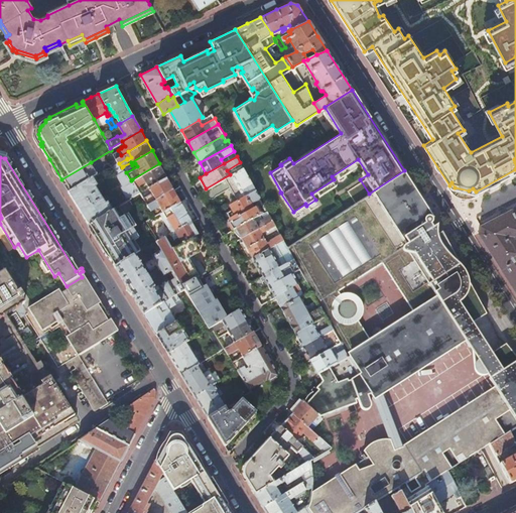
[(66,186),(69,190),(92,176),(98,172),(91,162),(61,179),(66,186)]
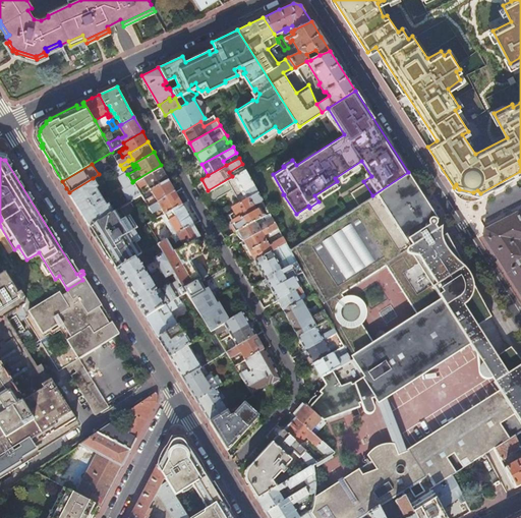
[(168,178),(161,165),(133,181),(140,192),(143,191),(140,185),(147,181),(150,187),(168,178)]
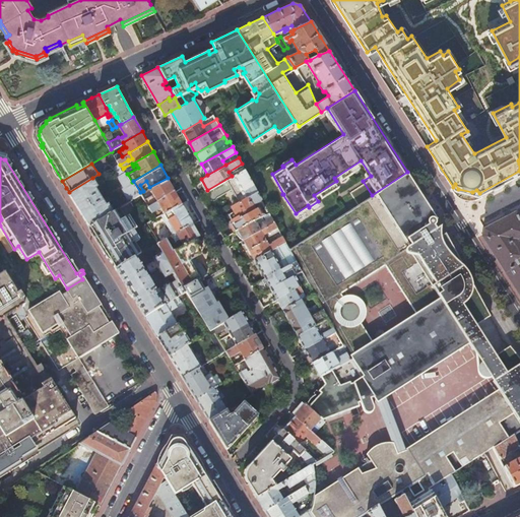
[(245,198),(257,191),(245,169),(232,176),(207,190),(212,198),(237,184),(242,193),(245,198)]
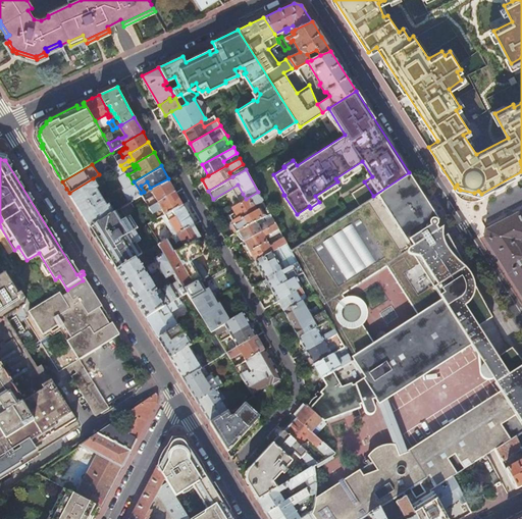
[(133,183),(127,174),(125,171),(118,175),(124,186),(122,188),(129,200),(141,193),(134,182),(133,183)]
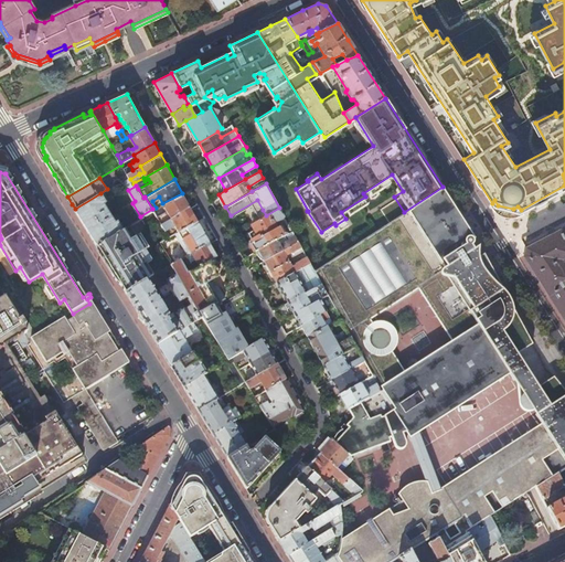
[(353,451),(386,437),(384,432),(383,417),(403,406),(388,388),(394,383),(515,310),(489,262),(477,268),(470,258),(479,253),(472,244),(473,243),(473,242),(475,241),(475,240),(473,239),(473,237),(472,237),(471,236),(470,236),(469,237),(465,231),(469,229),(462,218),(443,187),(404,212),(315,269),(321,282),(328,293),(349,330),(352,336),(362,354),(365,359),(373,373),(376,380),(382,388),(349,407),(354,417),(349,424),(349,425),(334,441),(351,456),(354,454),(353,451)]
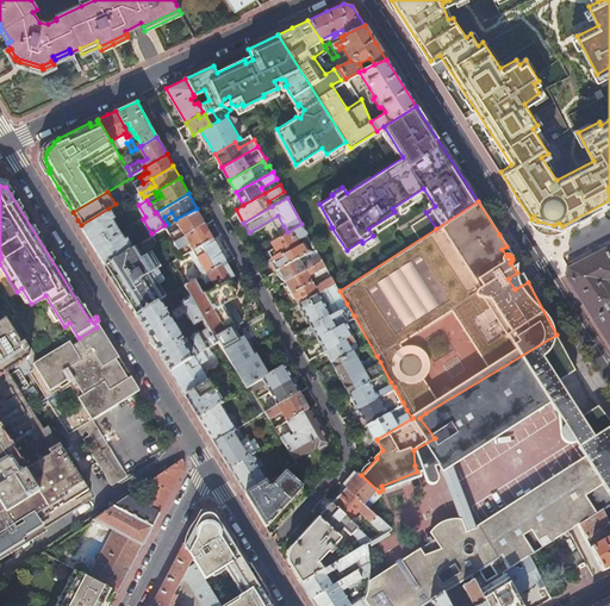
[(109,208),(81,225),(93,245),(104,263),(132,247),(125,236),(123,237),(112,219),(114,217),(109,208)]
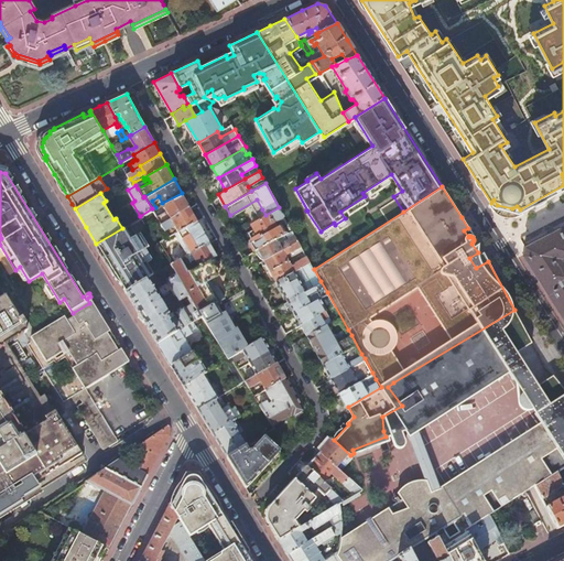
[(190,205),(182,193),(162,203),(166,209),(156,215),(161,223),(190,205)]
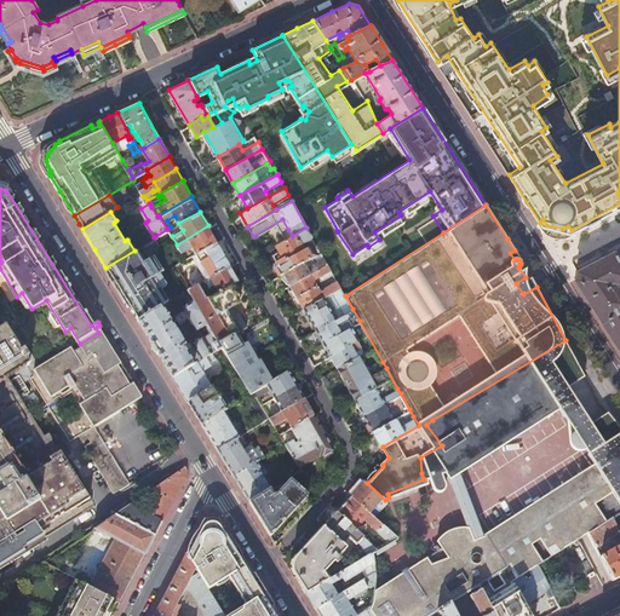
[(208,225),(177,245),(181,251),(191,246),(195,252),(217,240),(208,225)]
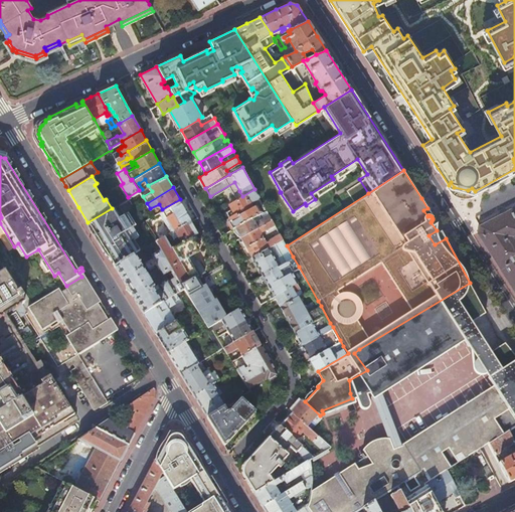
[(232,227),(234,225),(260,212),(255,205),(253,206),(250,201),(259,196),(254,189),(242,196),(237,198),(230,202),(233,207),(227,210),(229,215),(227,217),(232,227)]
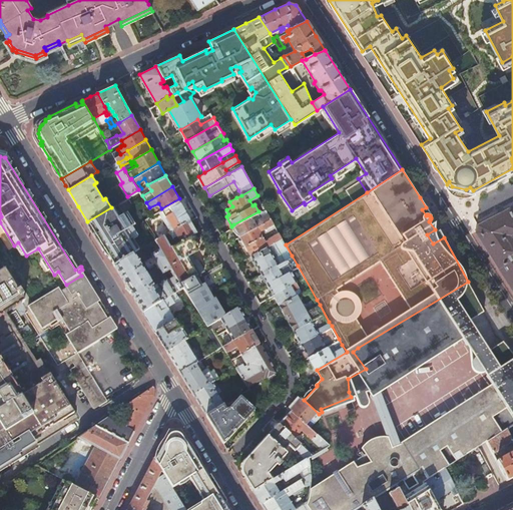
[(112,198),(115,204),(117,202),(126,197),(125,195),(123,196),(121,193),(112,198)]
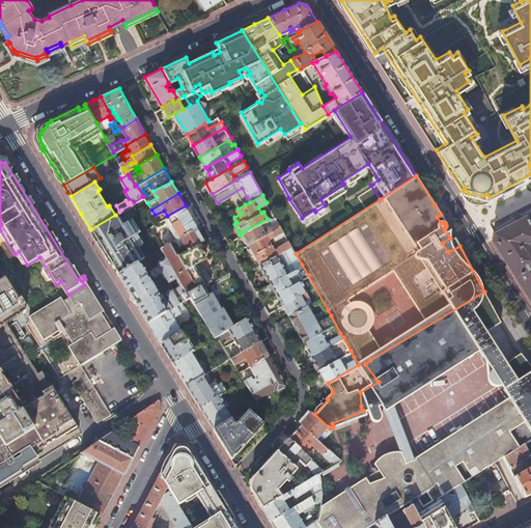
[(197,226),(186,205),(167,216),(170,221),(168,222),(176,238),(180,235),(197,226)]
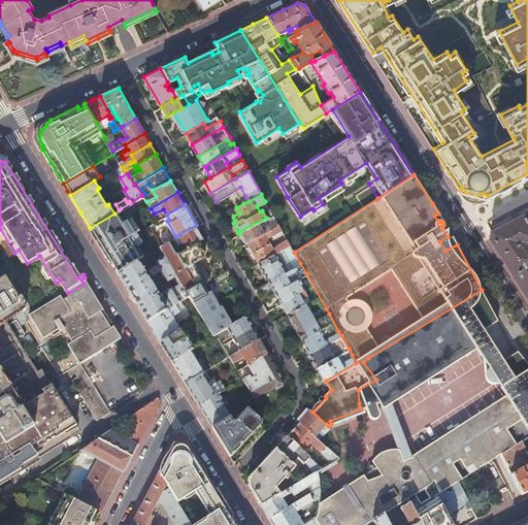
[(114,214),(90,228),(95,236),(110,261),(117,271),(143,256),(137,244),(142,241),(135,232),(139,229),(131,217),(128,219),(121,208),(119,210),(114,214)]
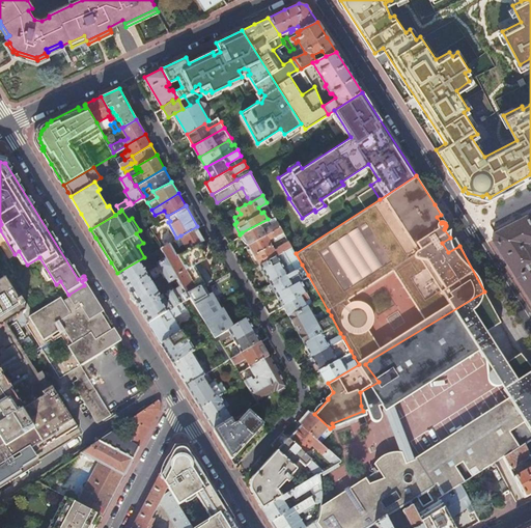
[(493,238),(530,297),(530,246),(530,245),(530,243),(530,211),(527,213),(527,212),(495,229),(493,238)]
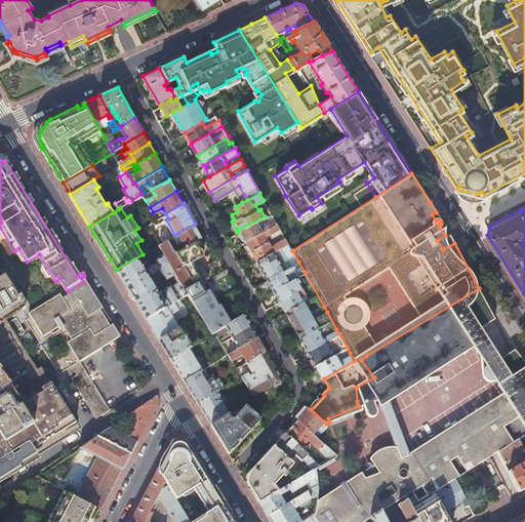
[(239,230),(245,240),(277,223),(271,212),(265,216),(239,230)]
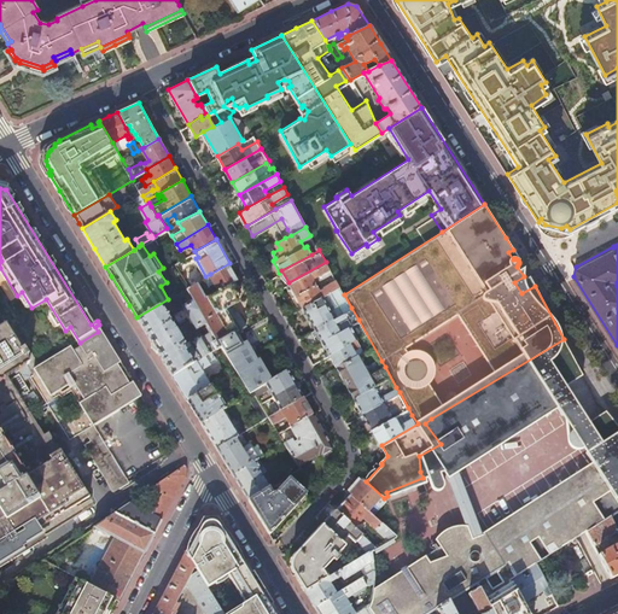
[(302,307),(339,286),(334,278),(324,285),(325,286),(320,288),(319,285),(321,284),(319,280),(316,282),(313,276),(328,267),(326,262),(289,282),(291,286),(287,288),(297,305),(301,303),(302,307)]
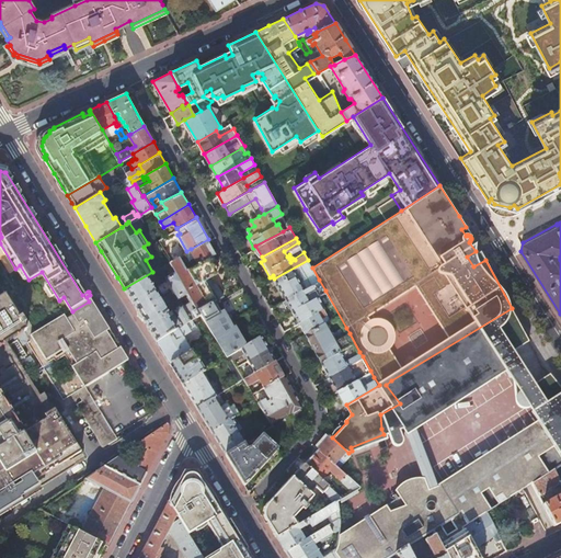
[(216,252),(208,239),(191,249),(194,255),(183,262),(187,269),(210,255),(216,252)]
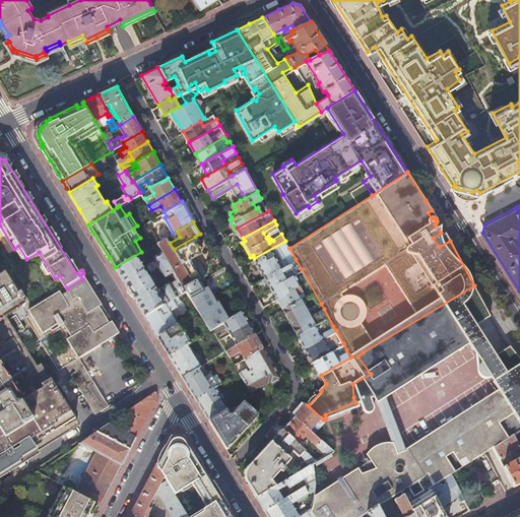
[(158,241),(157,242),(160,248),(157,249),(156,253),(158,255),(155,257),(166,274),(173,270),(174,272),(173,273),(177,279),(171,282),(170,280),(156,287),(153,289),(163,304),(175,297),(183,292),(180,287),(196,278),(198,280),(204,276),(203,275),(205,274),(206,271),(201,263),(198,262),(193,265),(190,259),(201,252),(196,242),(197,242),(197,241),(197,240),(197,239),(197,238),(196,238),(196,237),(195,237),(174,249),(170,243),(166,237),(158,241)]
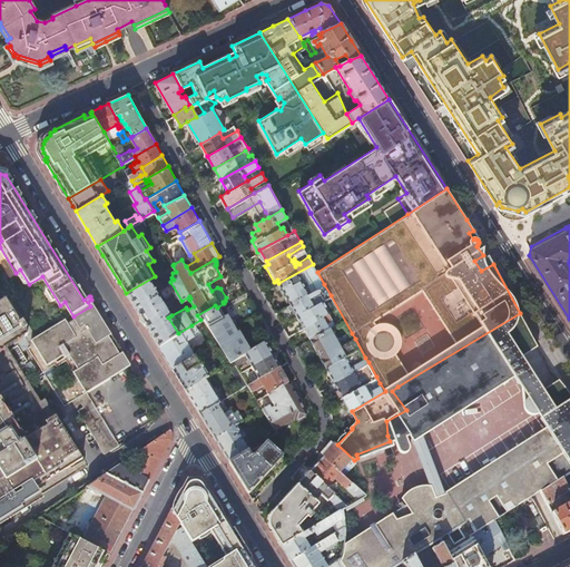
[(291,303),(324,284),(317,272),(313,264),(278,283),(291,303)]
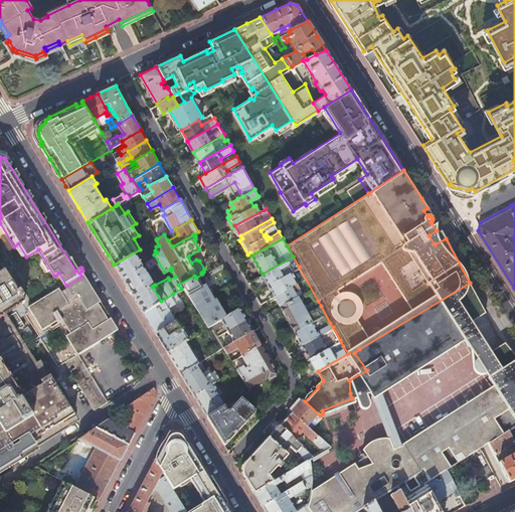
[(140,249),(114,265),(130,290),(143,312),(161,301),(152,287),(155,285),(143,262),(154,254),(157,252),(155,250),(156,246),(159,245),(156,239),(140,249)]
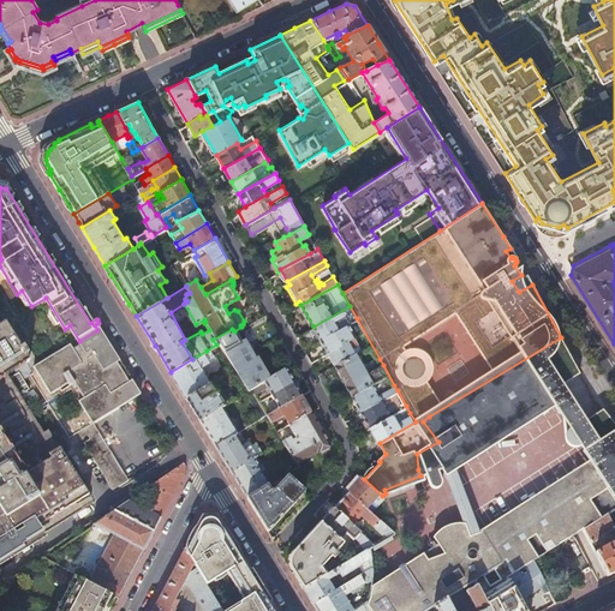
[(350,322),(357,318),(350,306),(314,327),(310,329),(312,334),(316,331),(320,339),(341,327),(347,323),(344,317),(346,316),(350,322)]
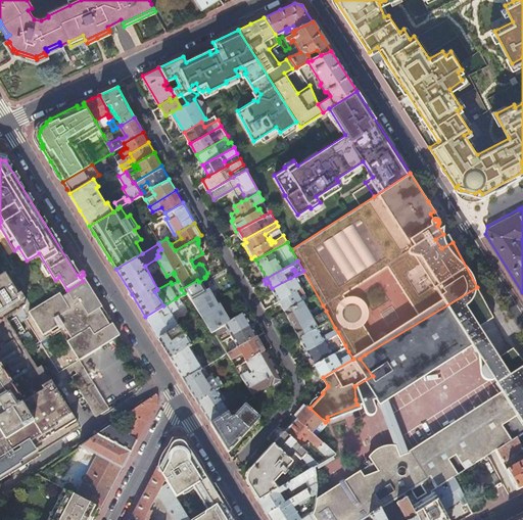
[(22,306),(27,312),(35,306),(11,270),(5,273),(5,272),(0,274),(0,476),(35,455),(82,424),(78,418),(42,363),(38,366),(7,317),(22,306)]
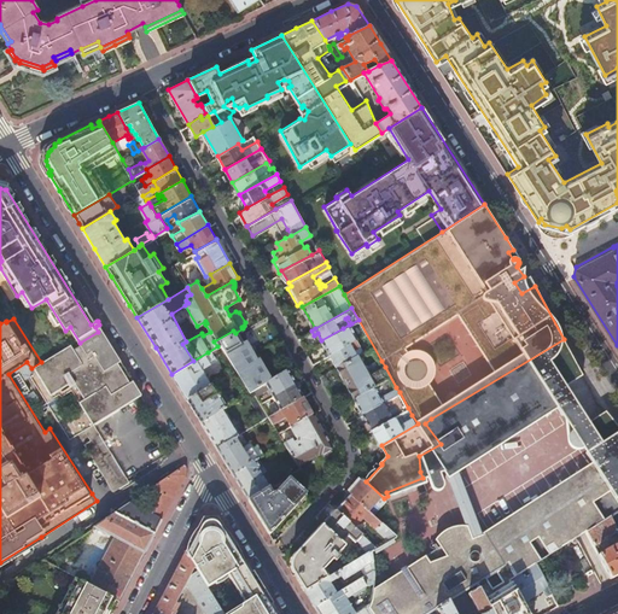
[(248,338),(243,328),(235,333),(233,331),(214,341),(217,346),(221,345),(235,368),(250,390),(252,389),(264,381),(268,380),(270,378),(255,351),(252,352),(245,340),(248,338)]
